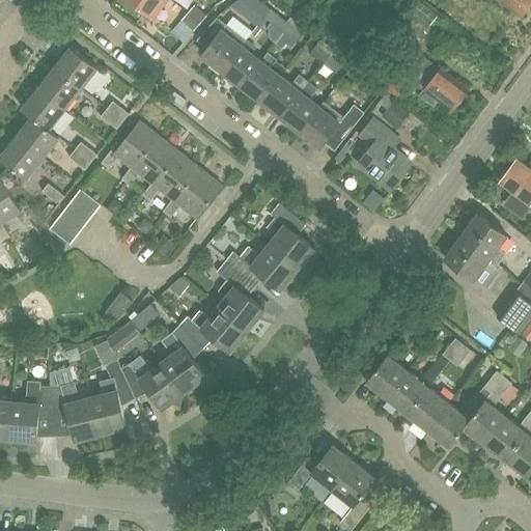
[(128,0),(142,10),(152,19),(166,0),(128,0)]
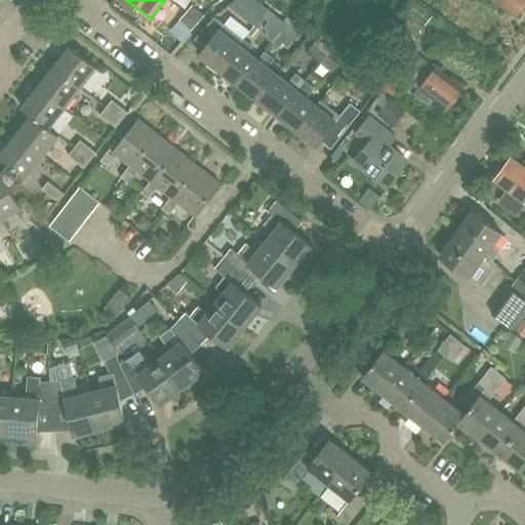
[(235,0),(228,5),(241,16),(252,26),(259,16),(266,8),(254,0),(235,0)]
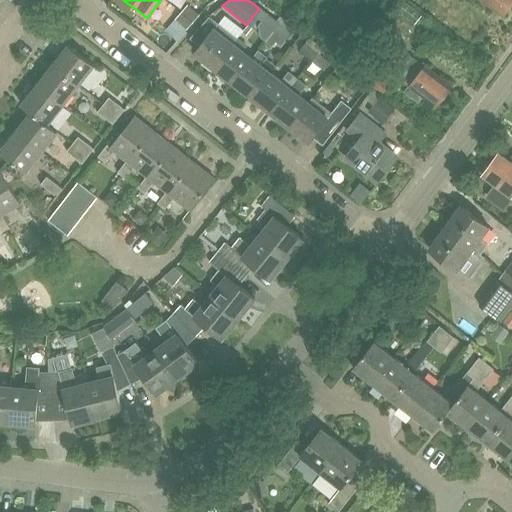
[(409,0),(400,12),(414,23),(423,12),(409,0)]
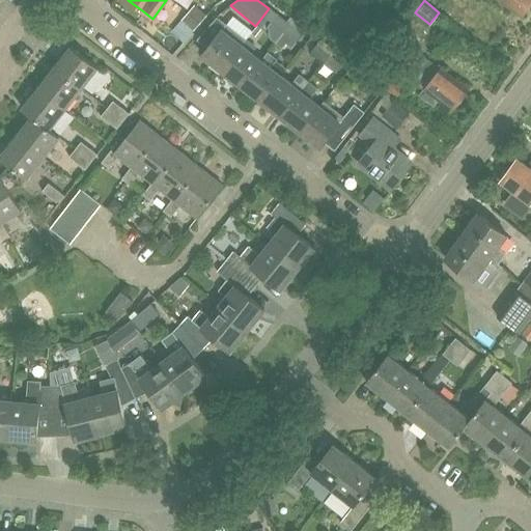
[(530,0),(499,0),(522,17),(530,2),(530,0)]
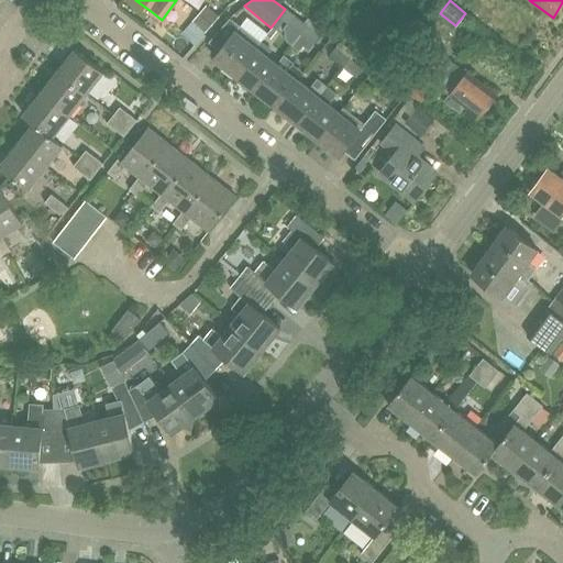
[(206,6),(199,14),(212,25),(220,17),(206,6)]
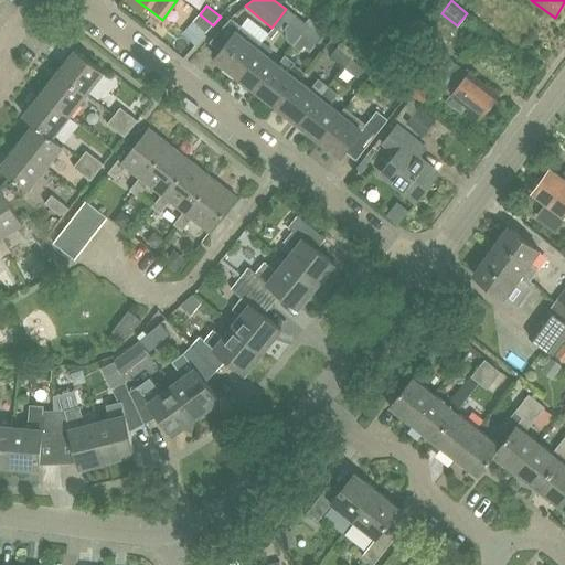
[(286,9),(279,18),(301,34),(308,25),(305,23),(286,9)]
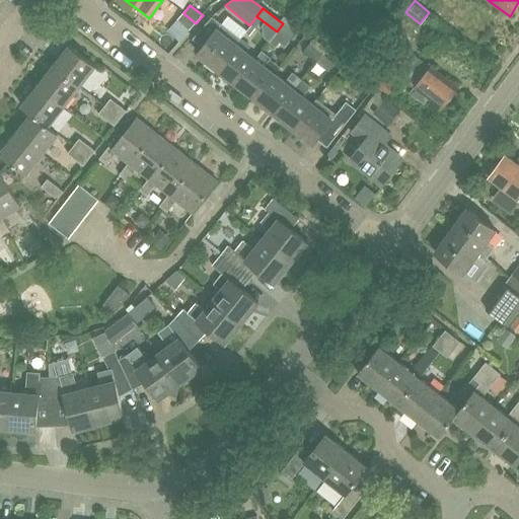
[(183,13),(176,20),(189,31),(190,30),(196,23),(183,13)]
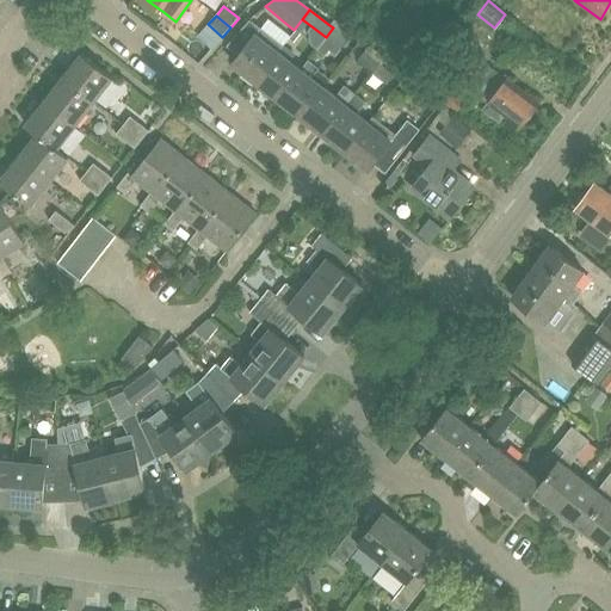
[(326,37),(320,43),(335,56),(341,49),(353,34),(334,19),(329,25),(333,28),(326,37)]
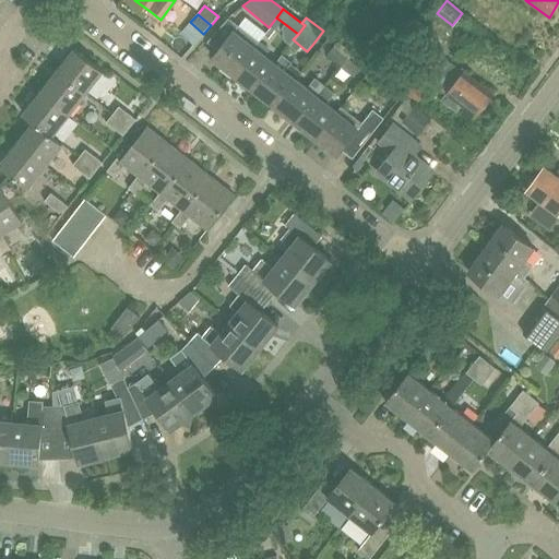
[(234,32),(213,58),(232,73),(253,47),(258,42),(238,26),(234,32)]
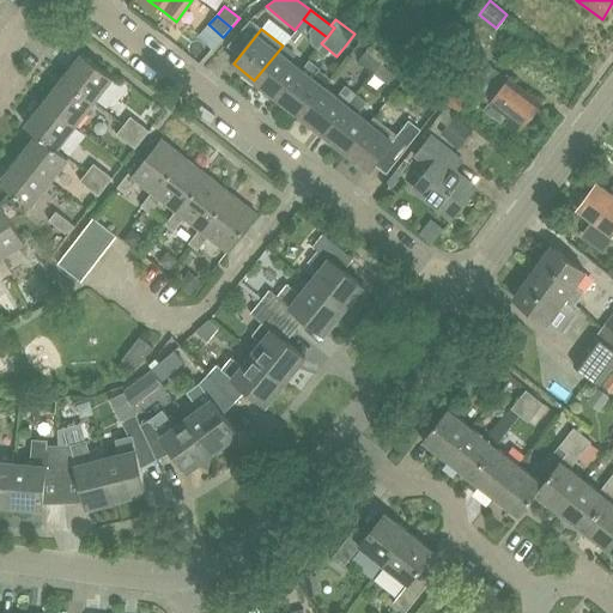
[(370,46),(358,61),(372,72),(380,64),(382,66),(388,60),(370,46)]
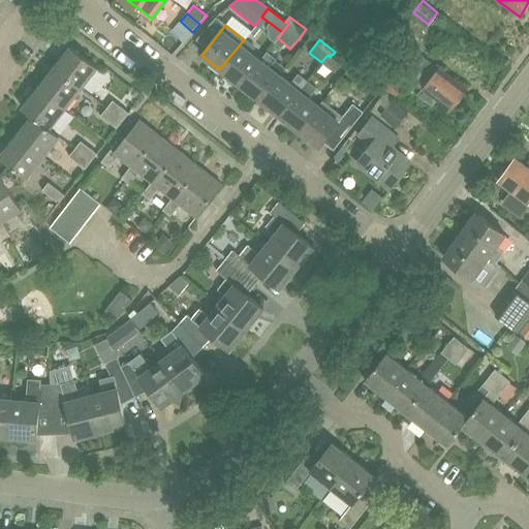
[(240,44),(219,69),(240,86),(259,60),(240,44)]
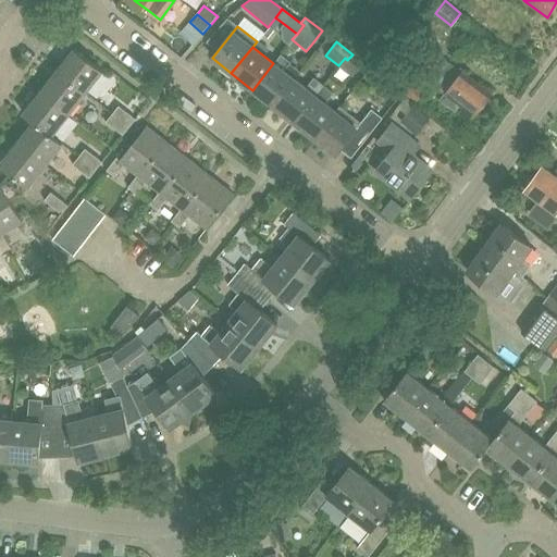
[(74,49),(57,71),(85,94),(102,72),(74,49)]
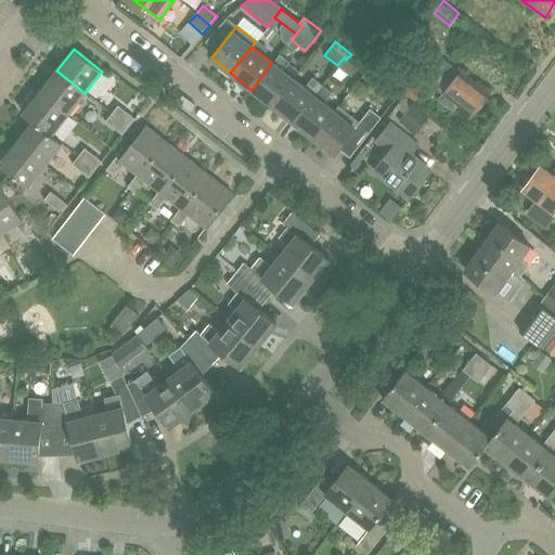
[(429,50),(415,69),(444,92),(439,100),(453,110),(459,104),(474,115),(490,94),(461,73),(460,74),(429,50)]
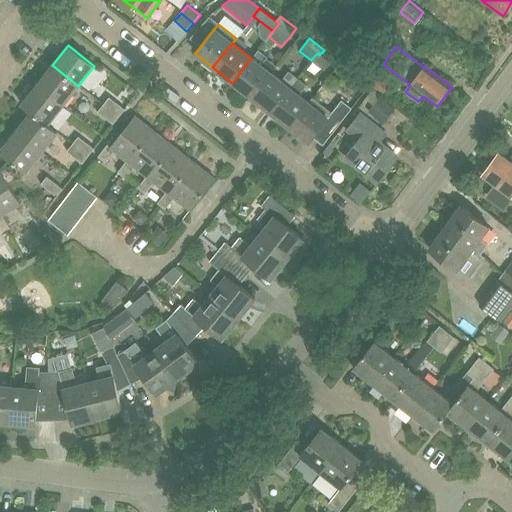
[(251,58),(232,83),(251,98),(271,73),(261,65),(268,57),(258,49),(251,58)]
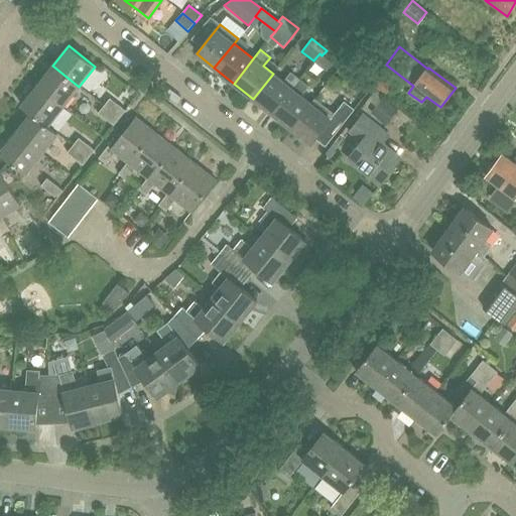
[(319,53),(313,60),(314,61),(327,72),(333,63),(321,55),(319,53)]
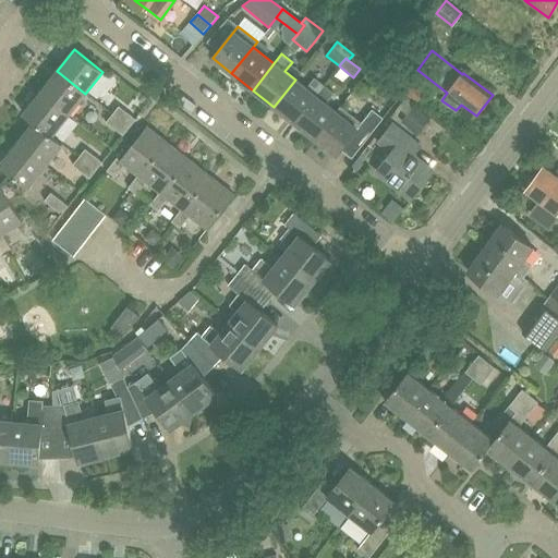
[(400,63),(388,80),(420,105),(428,94),(415,83),(420,77),(400,63)]
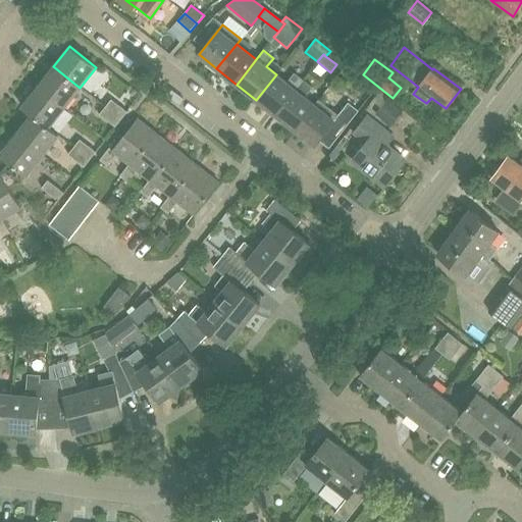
[(53,66),(37,87),(63,108),(80,88),(53,66)]
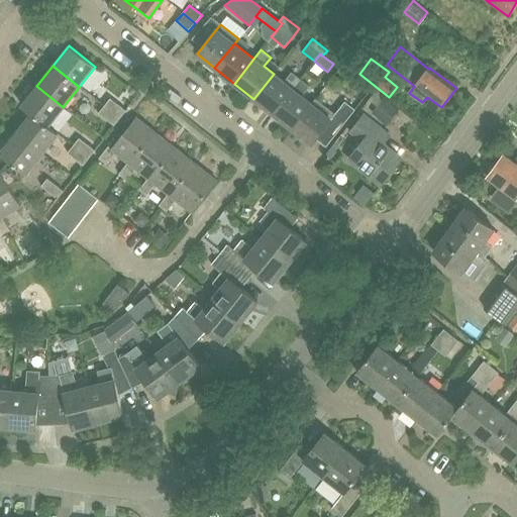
[(274,74),(253,99),(272,113),(292,88),(300,79),(292,72),(284,82),(274,74)]
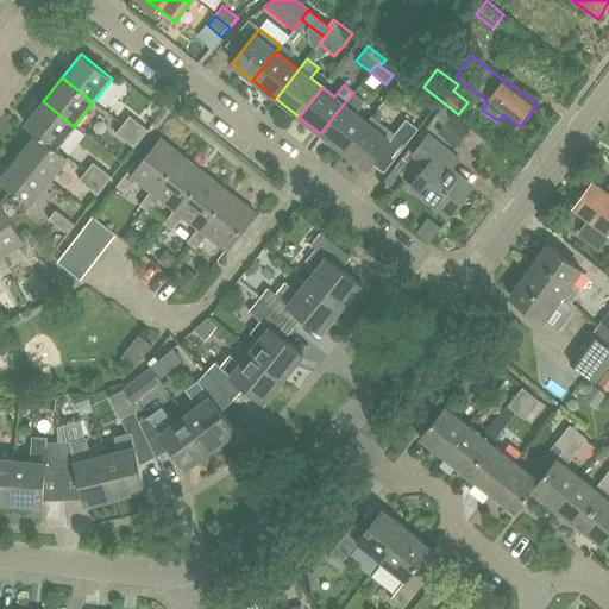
[(344,104),(320,133),(343,151),(366,121),(356,113),(364,101),(353,93),(344,104)]
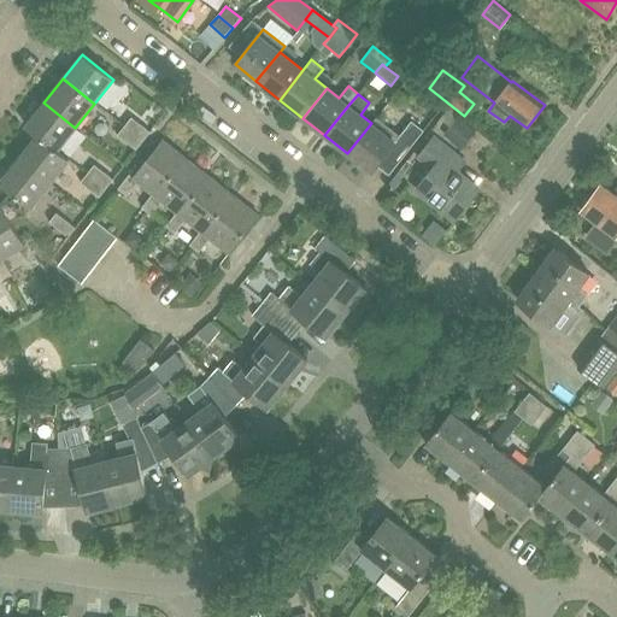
[(43,103),(24,127),(36,136),(36,135),(57,151),(58,151),(75,128),(43,103)]
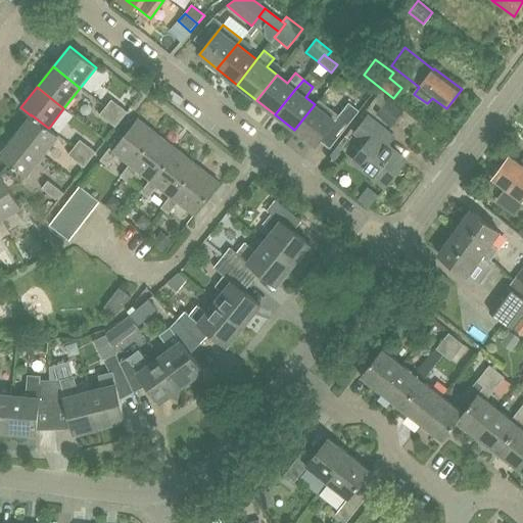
[(372,107),(389,123),(400,110),(382,95),(372,107)]
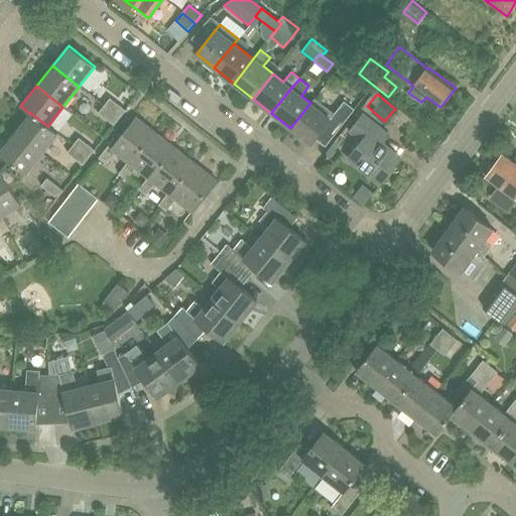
[(110,98),(104,106),(119,119),(125,111),(110,98)]
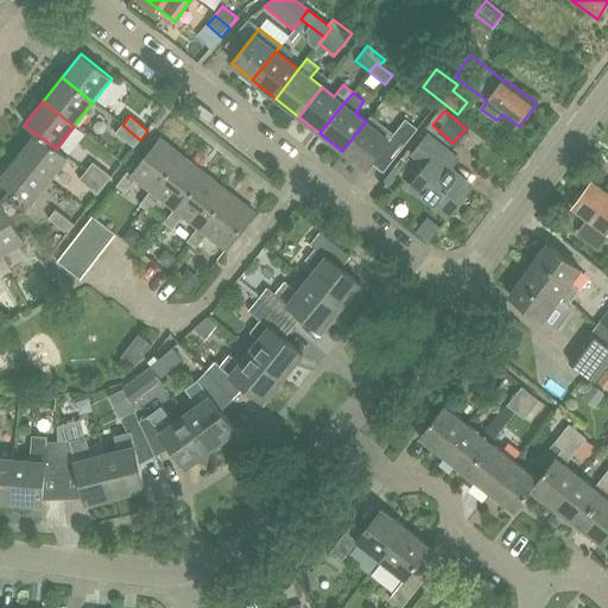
[(366,121),(342,151),(366,170),(372,163),(385,146),(397,156),(418,128),(405,119),(394,133),(371,115),(366,121)]
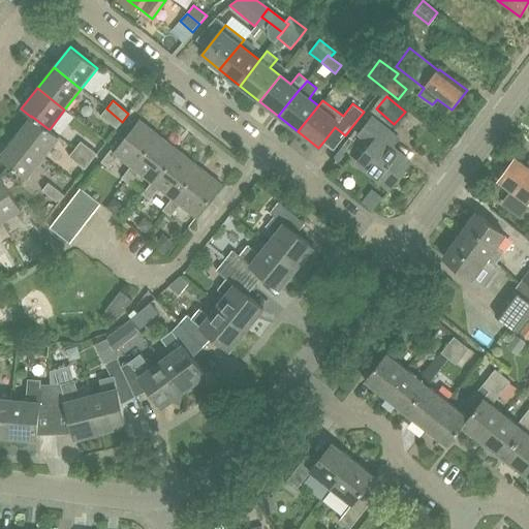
[(106,109),(100,116),(117,128),(122,122),(106,109)]
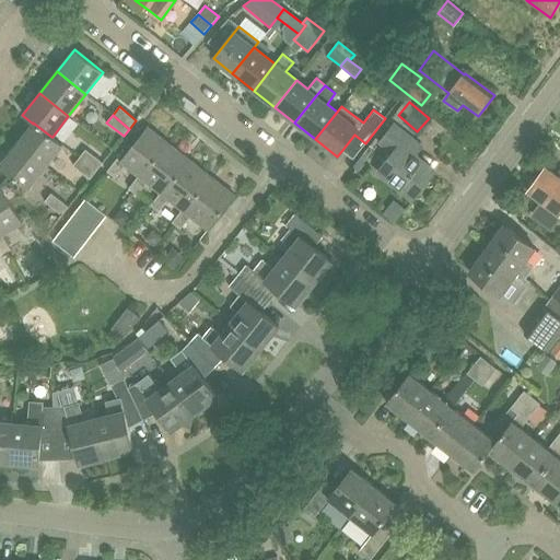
[(33,124),(16,144),(45,167),(62,146),(53,137),(51,137),(33,123),(33,124)]
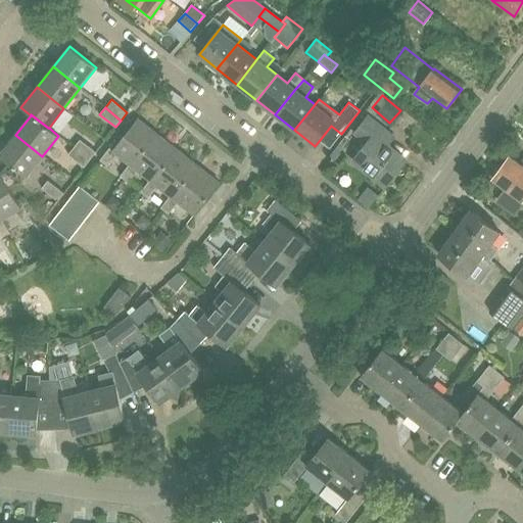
[(367,144),(353,160),(385,186),(405,161),(387,147),(394,138),(368,116),(354,134),(367,144)]
